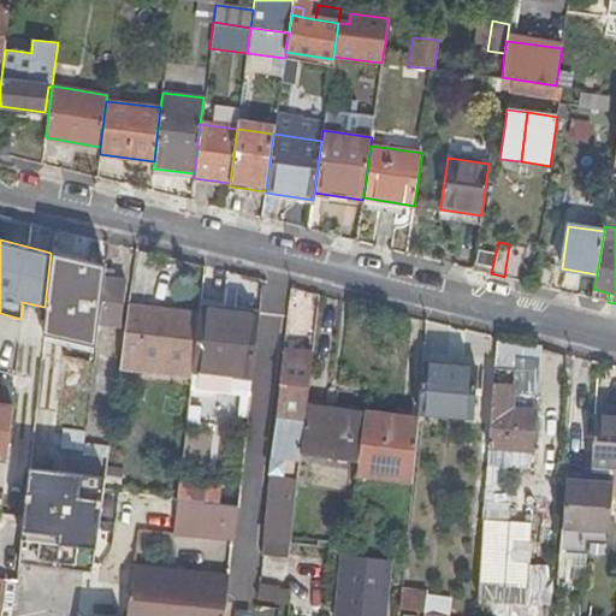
[(527,249),(509,244),(504,277),(520,280),(527,249)]
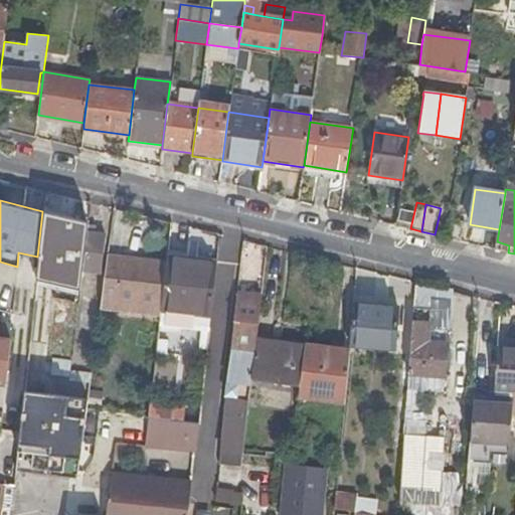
[(63,271),(79,273),(86,227),(69,225),(63,271)]
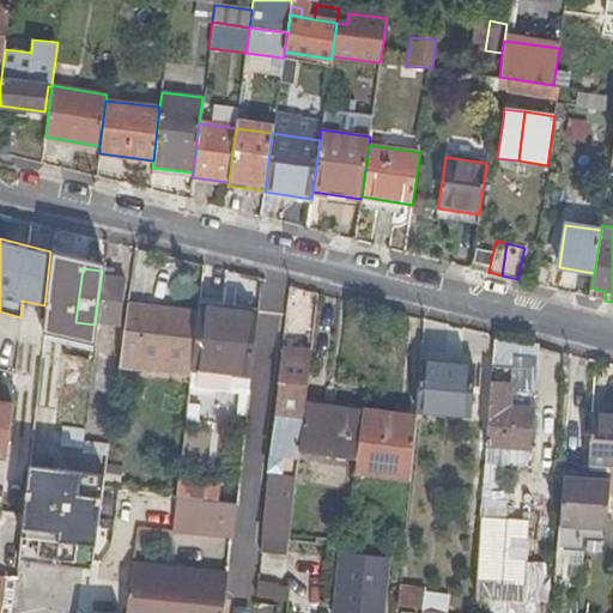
[(122,280),(102,277),(97,320),(117,322),(122,280)]
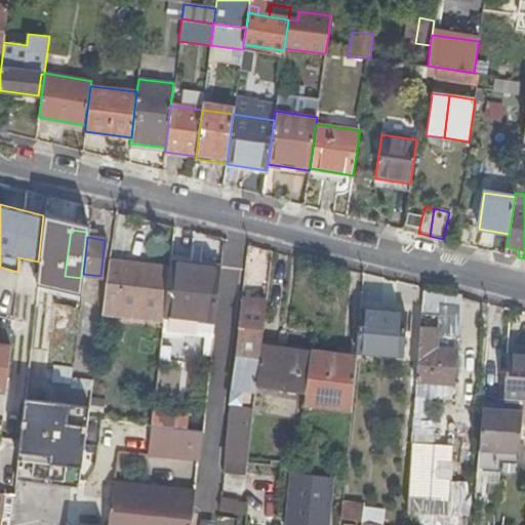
[(106,260),(99,312),(132,315),(139,265),(106,260)]
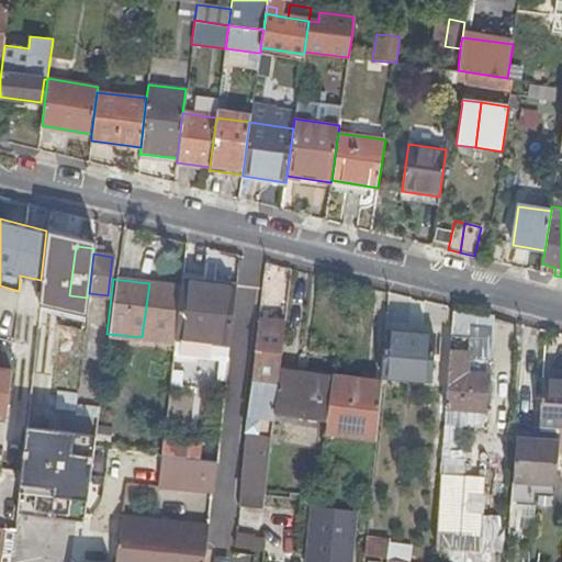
[(233,287),(179,279),(178,285),(171,340),(171,344),(226,350),(233,287)]
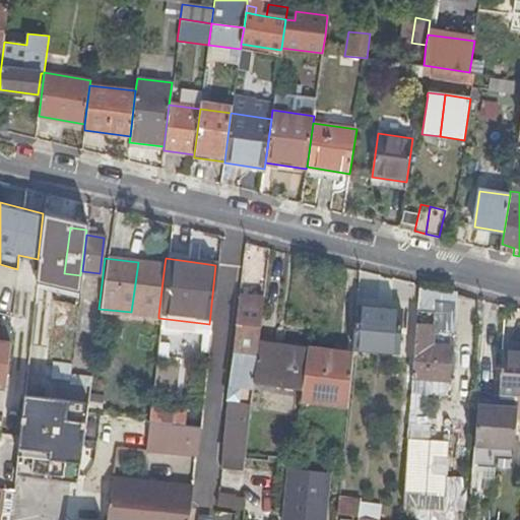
[(131,312),(158,315),(165,264),(138,262),(131,312)]
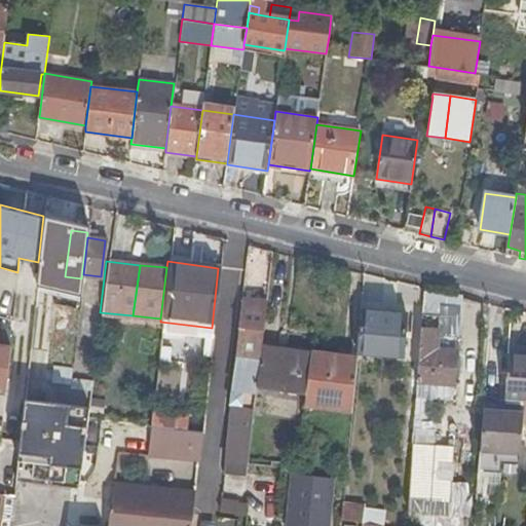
[(82,288),(77,336),(91,337),(96,302),(91,301),(92,289),(82,288)]
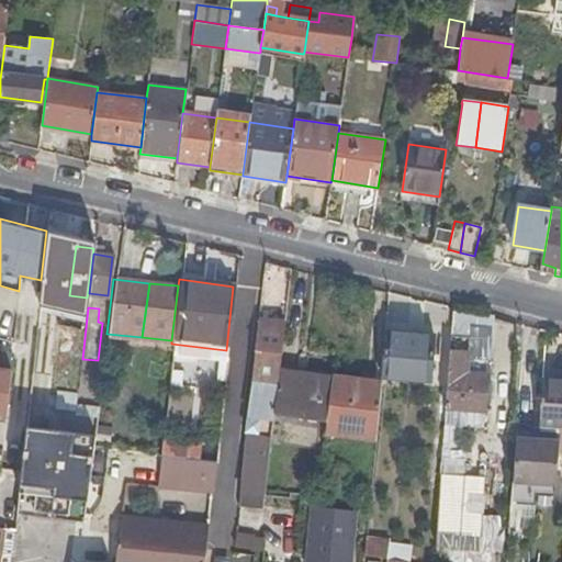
[(251,378),(276,380),(277,369),(278,363),(283,321),(258,317),(251,378)]
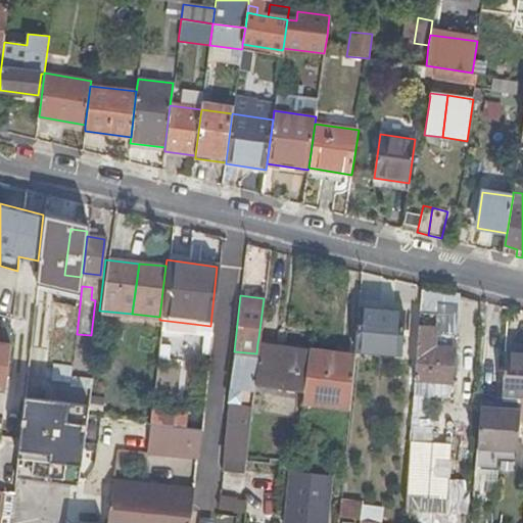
[(402,311),(357,306),(353,348),(399,352),(402,311)]
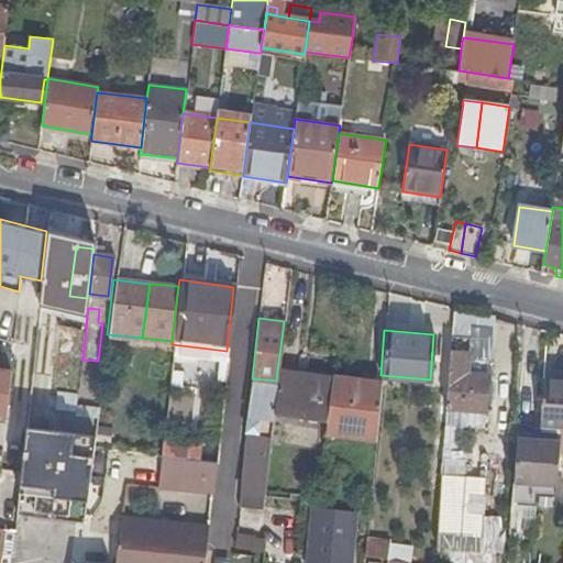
[(450,334),(444,407),(484,411),(487,359),(467,357),(467,337),(450,334)]
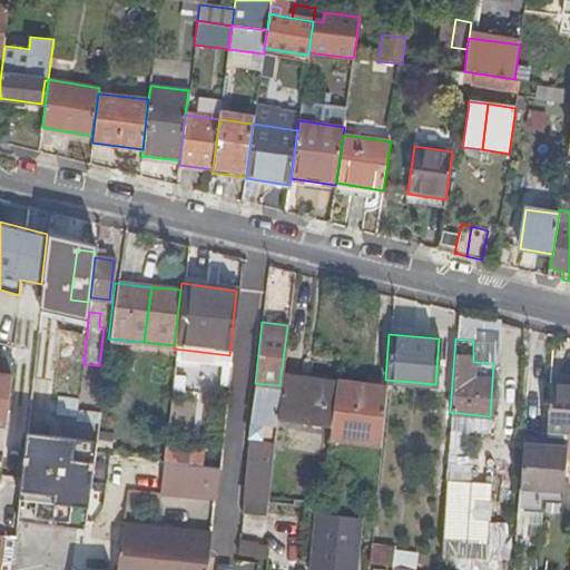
[(281,374),(333,381),(334,375),(282,369),(281,374)]
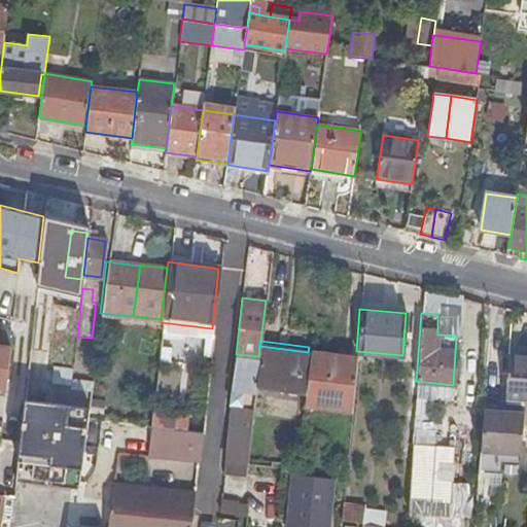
[(308,355),(308,352),(259,346),(258,356),(255,388),(304,394),(308,355)]
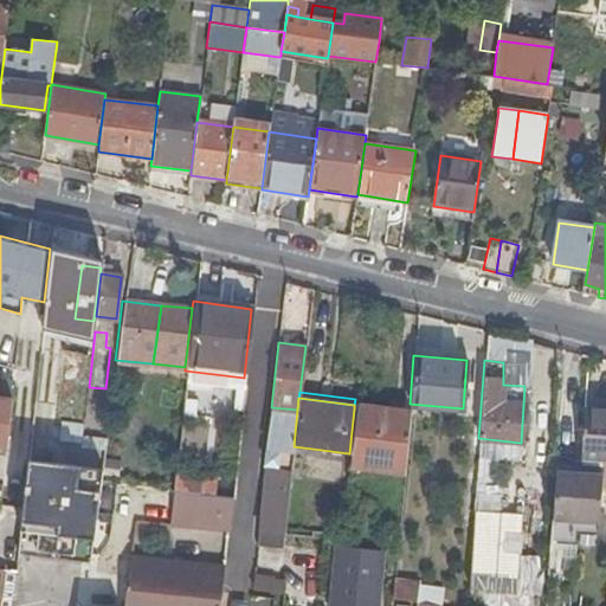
[(349,453),(347,466),(403,474),(408,408),(387,405),(386,413),(354,408),(349,453)]
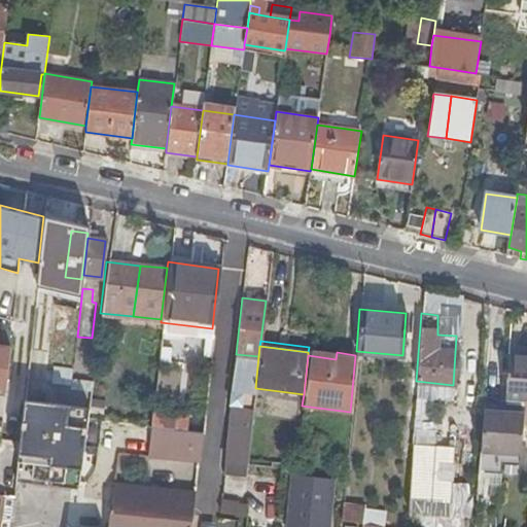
[(230,451),(239,452),(247,452),(255,388),(258,356),(236,354),(233,385),(239,386),(237,405),(235,405),(230,451)]
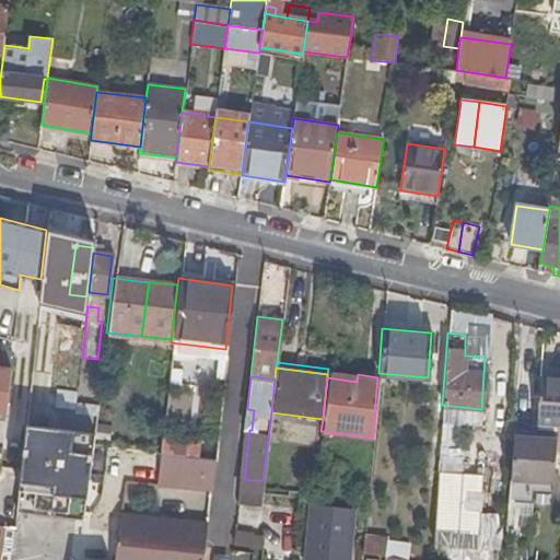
[(559,446),(559,377),(536,377),(533,430),(553,430),(552,446),(559,446)]
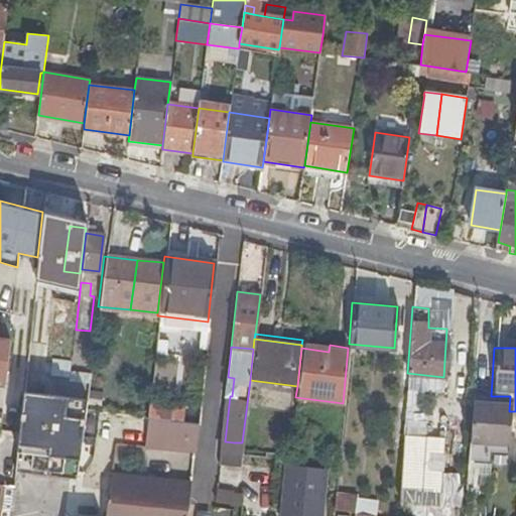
[(85,407),(86,401),(37,394),(22,392),(18,431),(14,472),(29,474),(76,481),(85,407)]
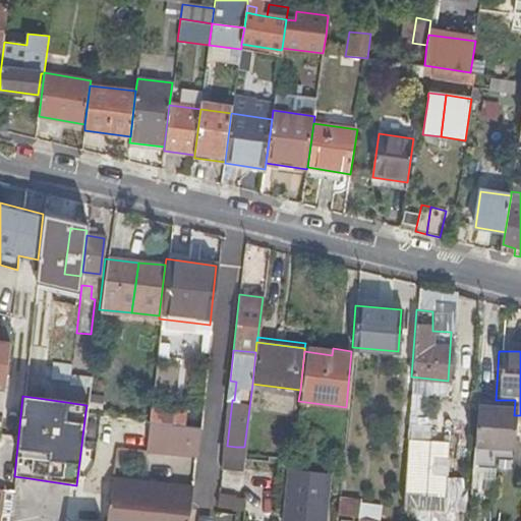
[(491,446),(512,447),(514,415),(515,400),(496,400),(496,404),(475,403),(471,463),(490,466),(491,446)]
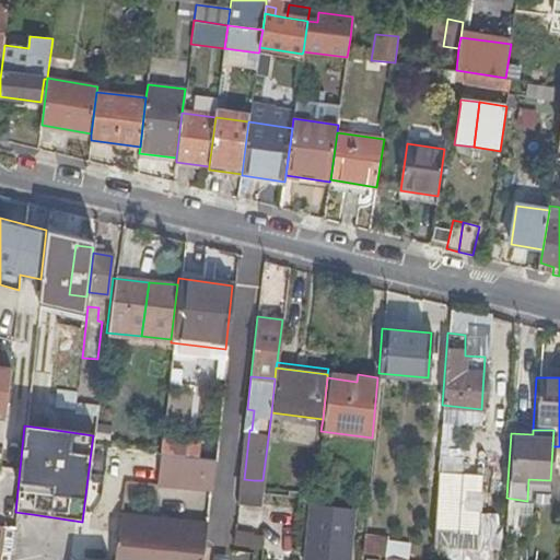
[(159,452),(181,455),(183,440),(161,436),(159,452)]
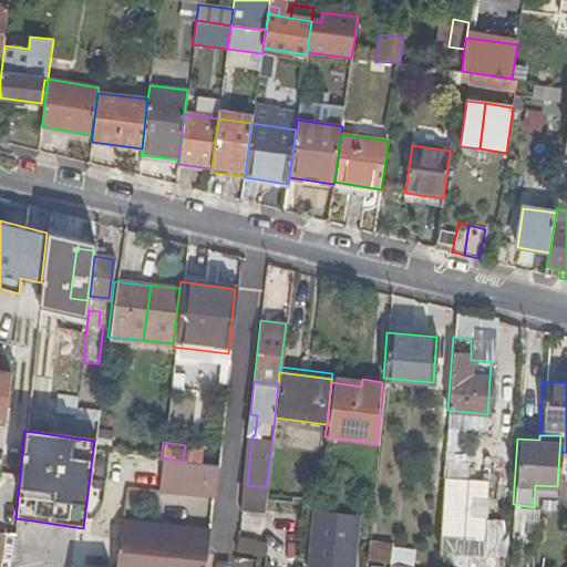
[(110,454),(109,477),(152,480),(153,456),(110,454)]
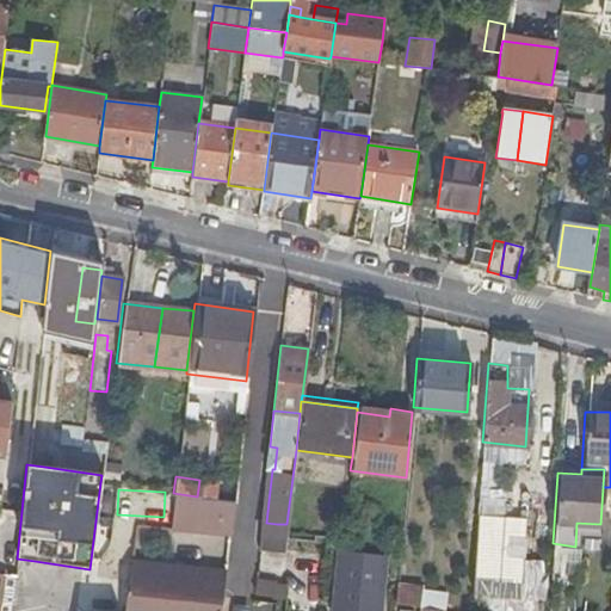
[(173,493),(170,525),(230,532),(233,501),(197,497),(173,493)]
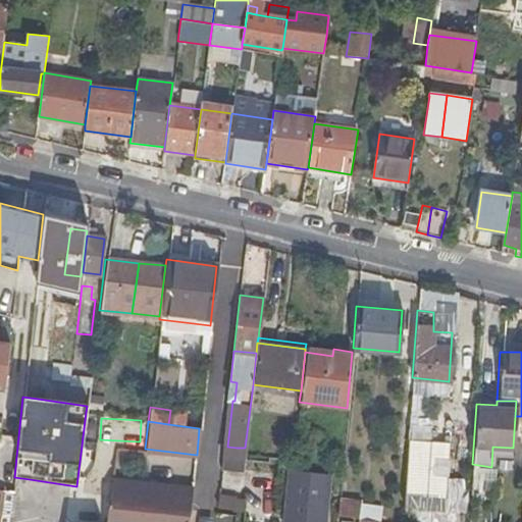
[(494,457),(493,467),(512,467),(513,458),(494,457)]
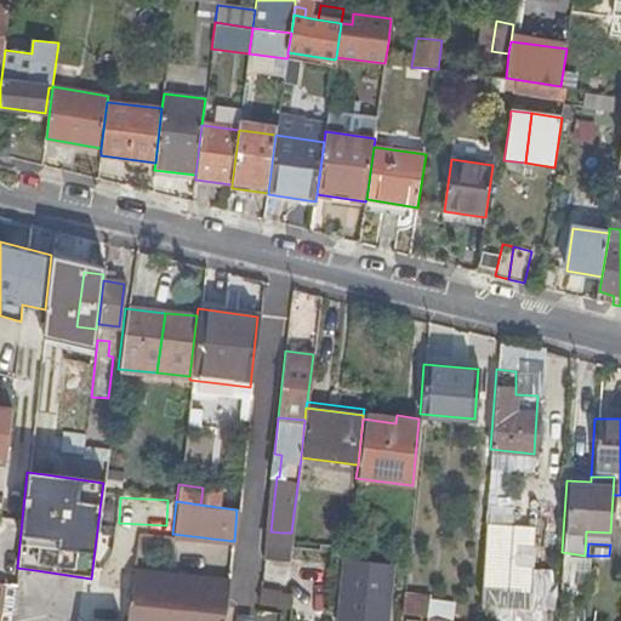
[(347,557),(340,620),(383,620),(391,562),(347,557)]
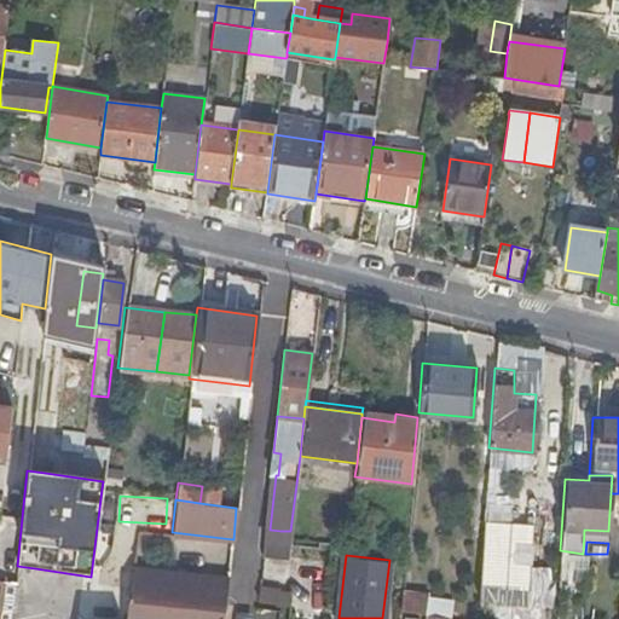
[(177,568),(132,562),(132,571),(125,618),(224,618),(229,582),(175,576),(177,568)]
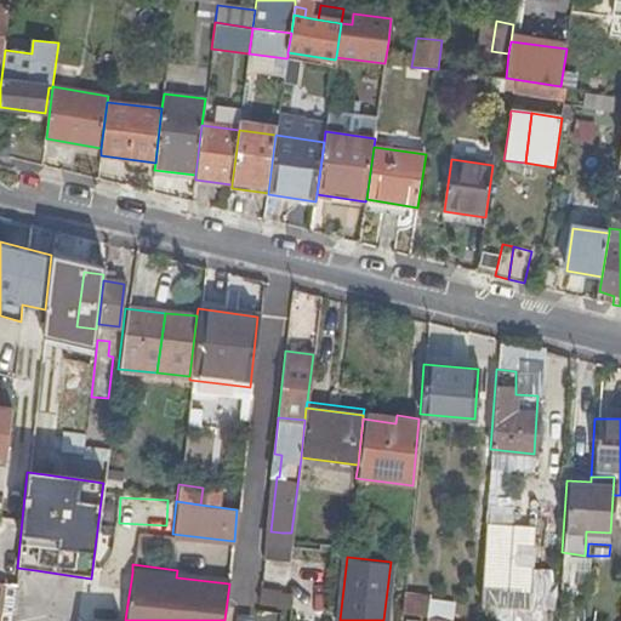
[(7,584),(0,582),(0,620),(9,620),(10,613),(12,613),(15,585),(11,584),(7,584)]
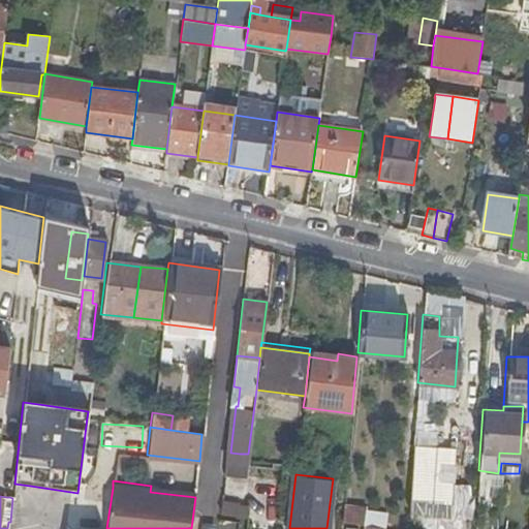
[(365,506),(343,502),(341,521),(363,525),(364,525),(365,506)]
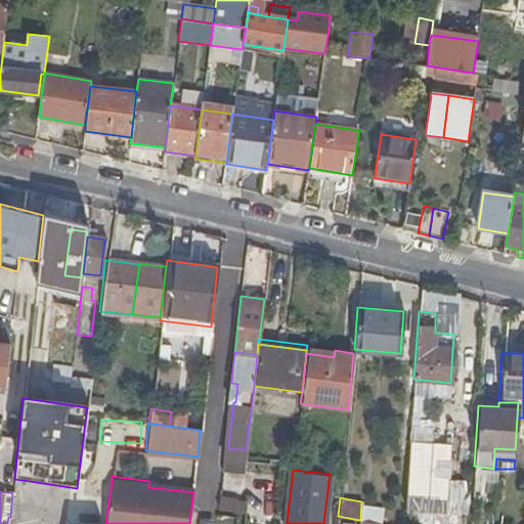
[(244,499),(218,498),(217,514),(237,515),(243,515),(244,499)]
